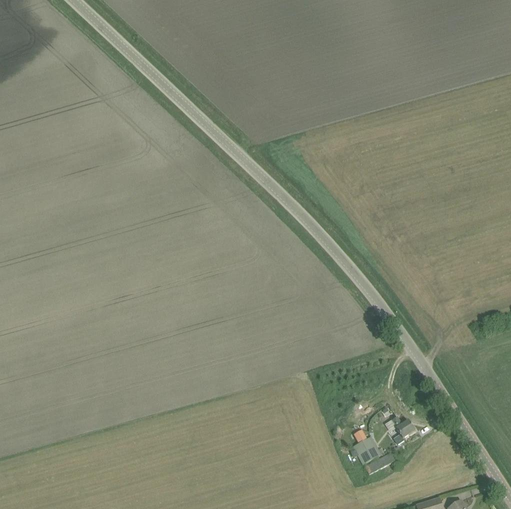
[(396,427),(403,437),(414,429),(408,419),(402,423),(397,416),(384,424),(390,431),(396,427)]
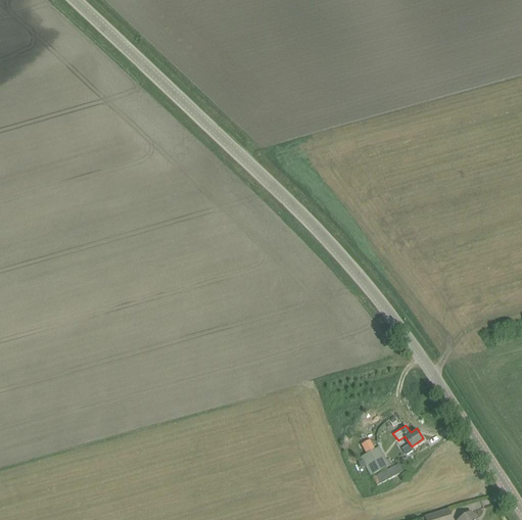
[(361,442),(366,451),(374,446),(370,438),(361,442)]
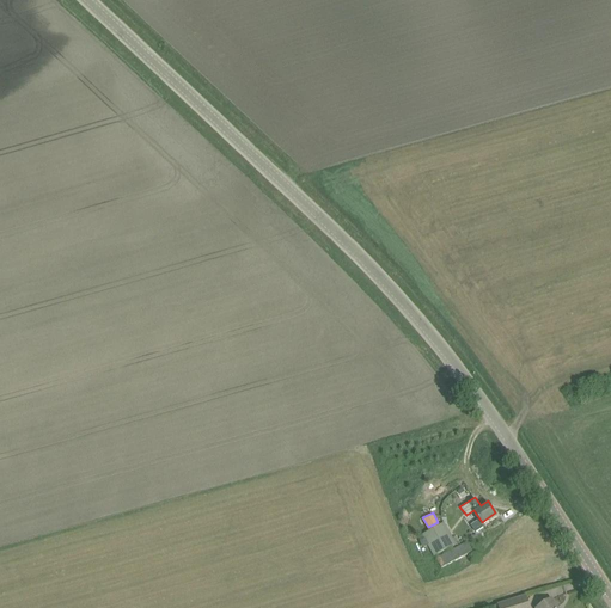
[(420,533),(432,553),(453,541),(443,520),(420,533)]
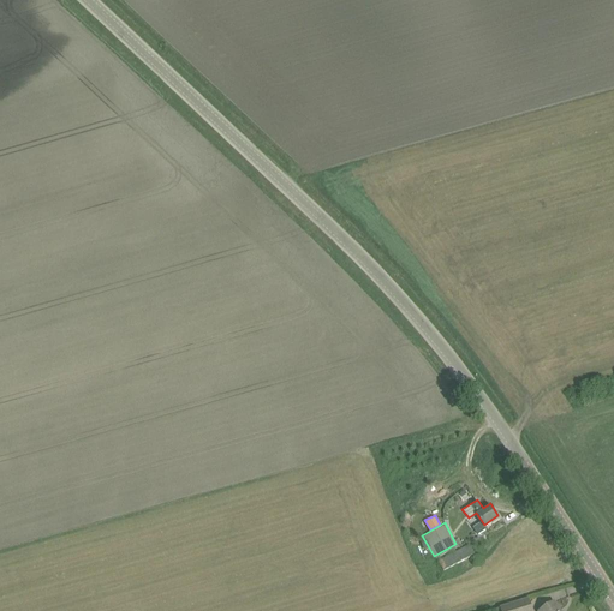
[(470,543),(439,556),(442,567),(475,553),(470,543)]
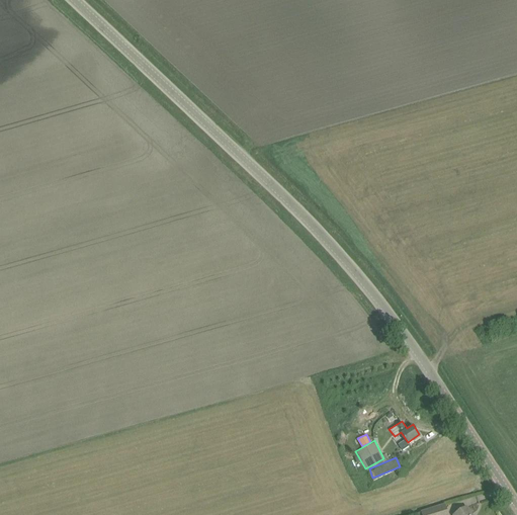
[(446,514),(443,503),(420,509),(422,514),(446,514)]
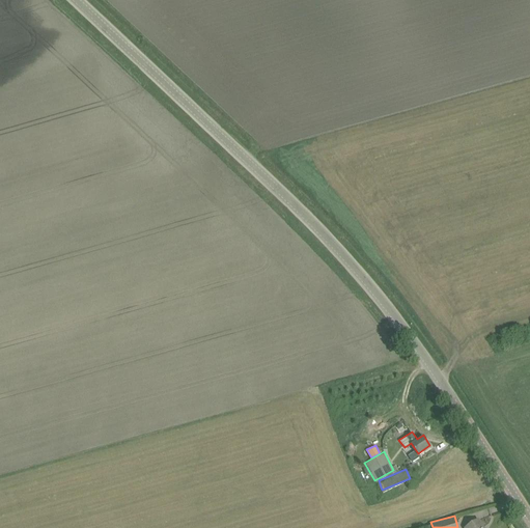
[(483,527),(477,518),(465,526),(465,527),(483,527)]
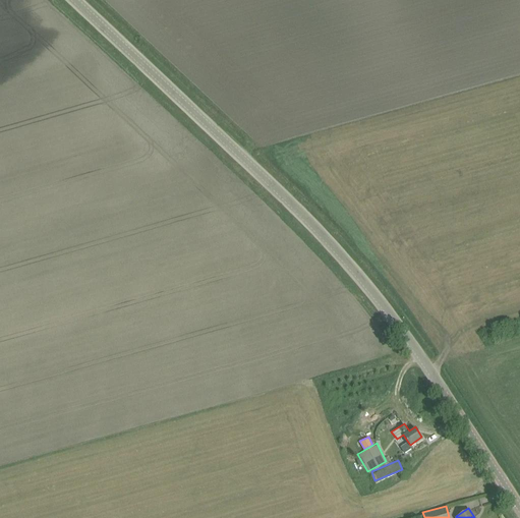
All buildings are outlined.
